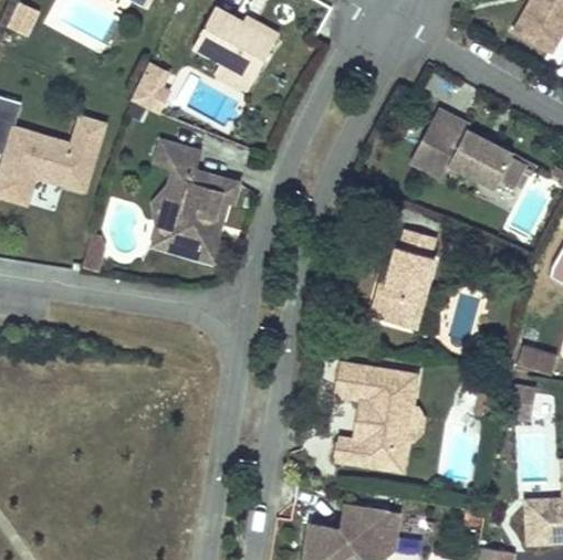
[(532,0),(515,29),(556,52),(562,41),(562,0),(532,0)]
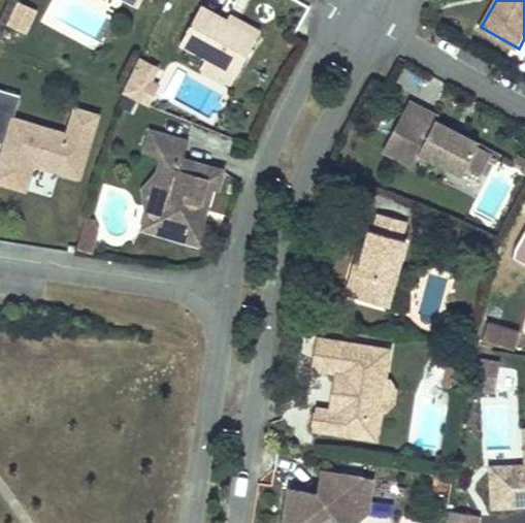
[(24,37),(35,13),(19,6),(8,29),(24,37)]
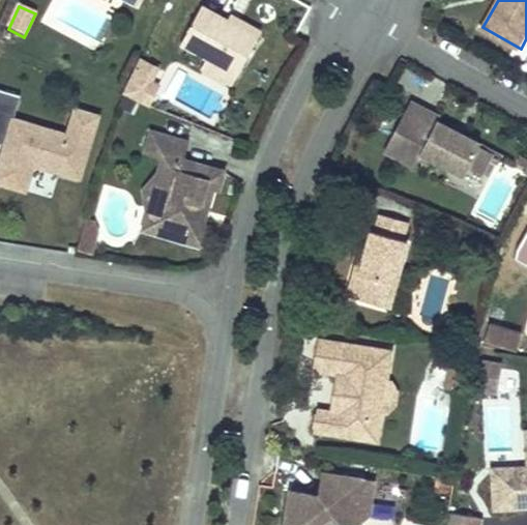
[(258,36),(202,7),(181,46),(207,60),(237,76),(258,36)]
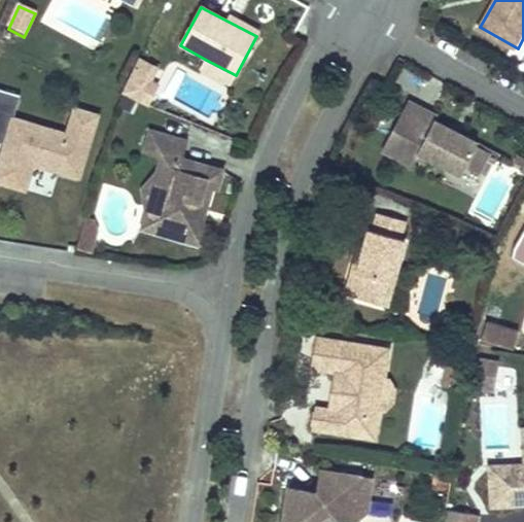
[(236,75),(206,60),(201,68),(231,84),(236,75)]
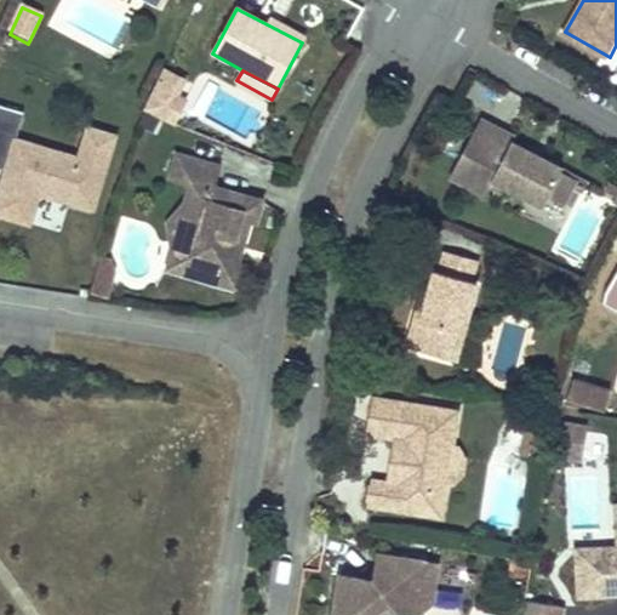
[(180,102),(188,86),(166,75),(153,102),(182,118),(187,109),(180,102)]
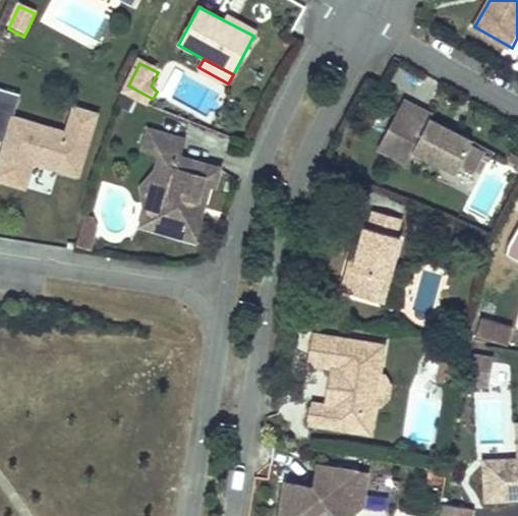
[(0,79),(0,129),(8,131),(16,82),(0,79)]
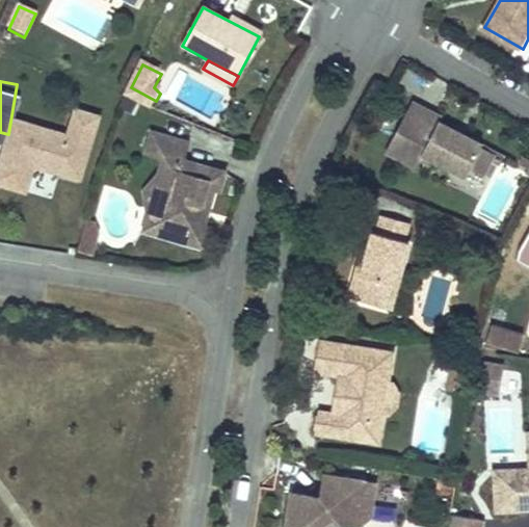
[(156,101),(131,87),(126,99),(151,111),(156,101)]
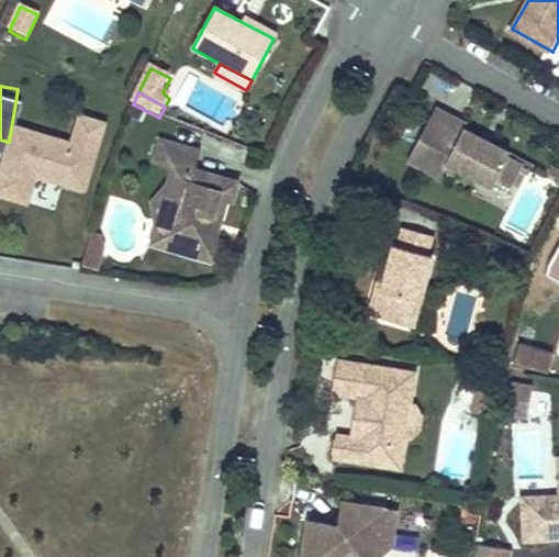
[(87,186),(110,113),(80,104),(71,131),(14,114),(0,159),(0,189),(30,198),(37,171),(87,186)]
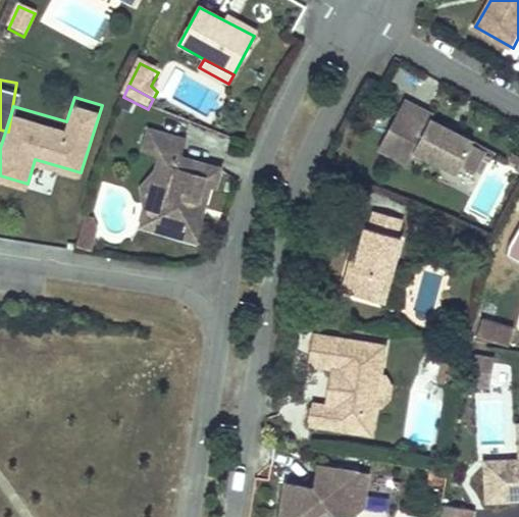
[(473,172),(483,154),(470,147),(472,144),(430,120),(432,115),(405,100),(377,147),(406,163),(413,151),(455,174),(460,165),(473,172)]
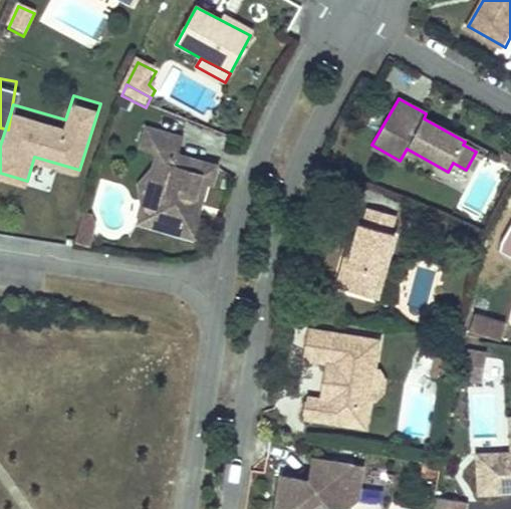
[(159,151),(155,168),(169,188),(144,208),(159,227),(200,237),(205,219),(192,215),(195,203),(200,204),(205,182),(209,183),(214,164),(178,155),(182,140),(145,131),(142,146),(159,151)]
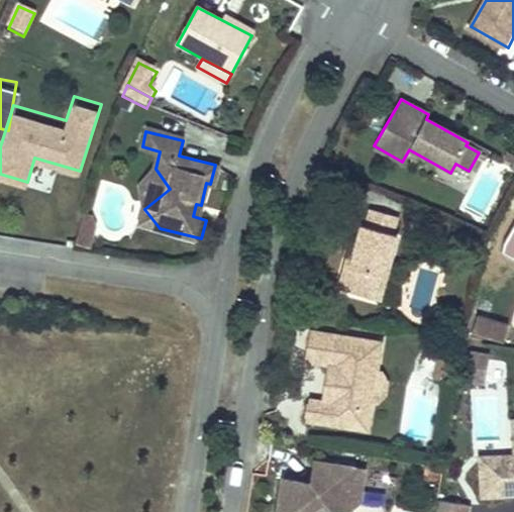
[(170,189),(156,169),(140,184),(144,209),(170,189)]
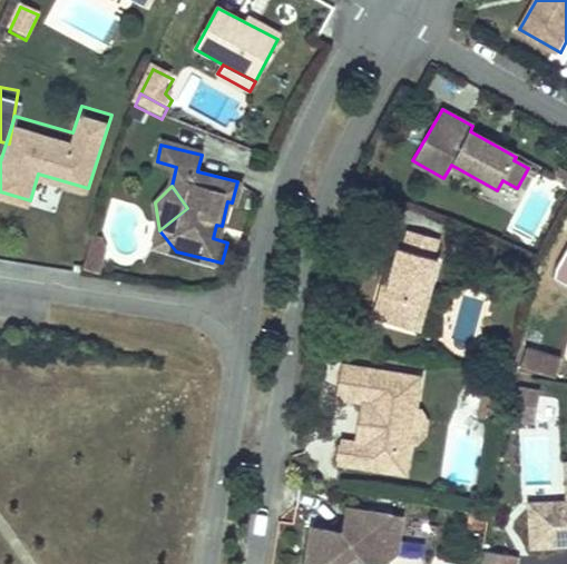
[(388,269),(374,319),(417,330),(436,263),(430,261),(437,237),(407,229),(400,253),(397,253),(391,269),(388,269)]
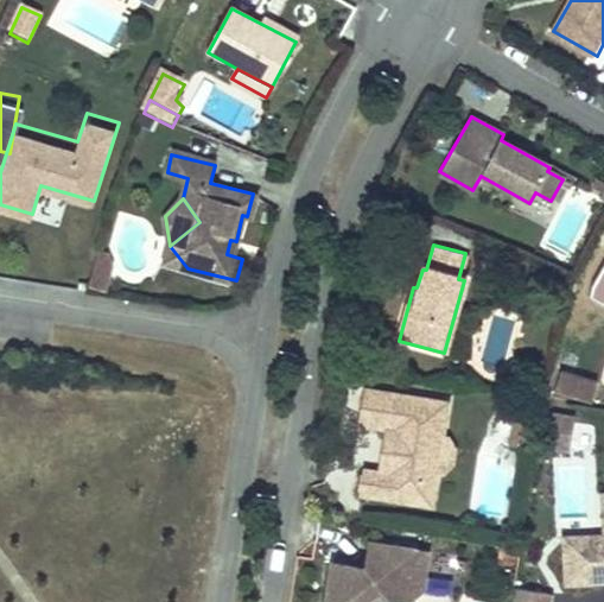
[(603,267),(591,292),(603,299),(603,267)]
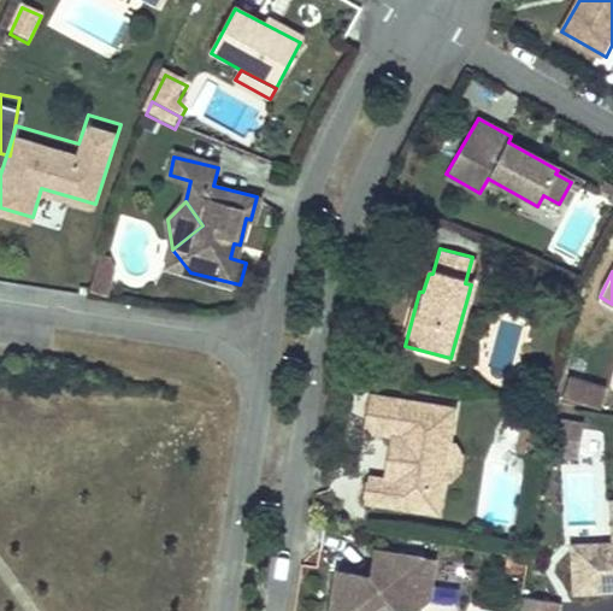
[(596,385),(573,379),(567,398),(590,404),(596,385)]
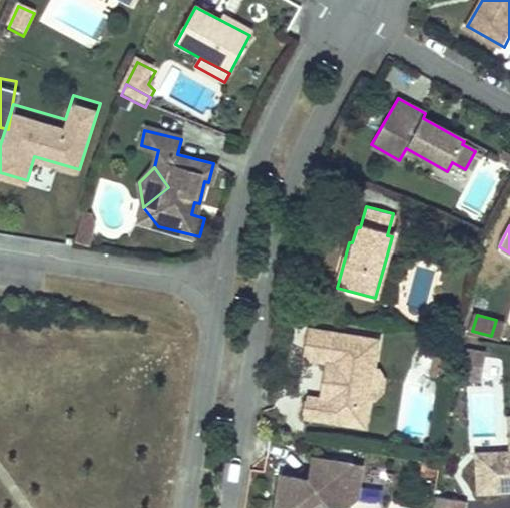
[(508,323),(496,320),(491,336),(503,340),(508,323)]
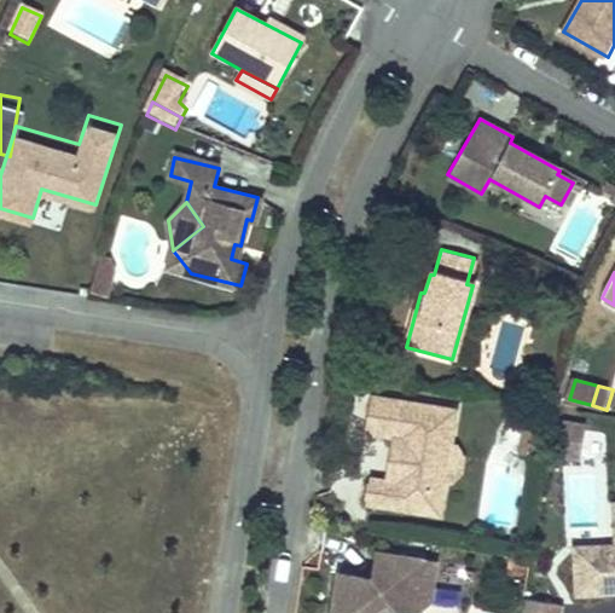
[(569,399),(567,408),(605,418),(607,410),(592,405),(569,399)]
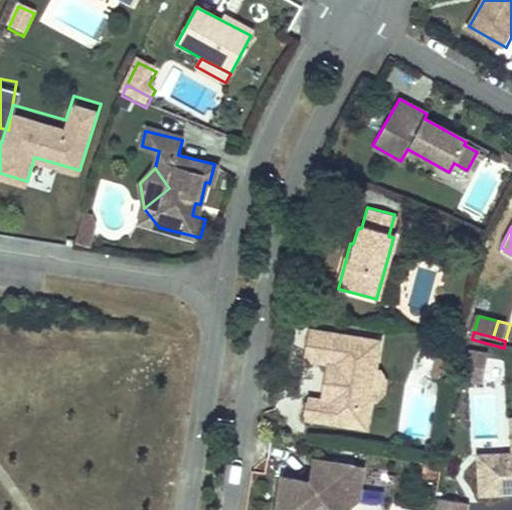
[(309,334),(304,360),(324,364),(335,366),(328,402),(318,400),(310,399),(306,422),(365,433),(380,346),(309,334)]
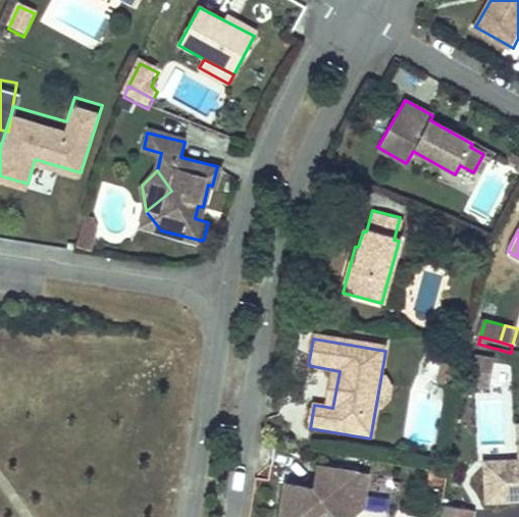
[(434,350),(432,364),(440,366),(436,388),(450,391),(457,355),(434,350)]
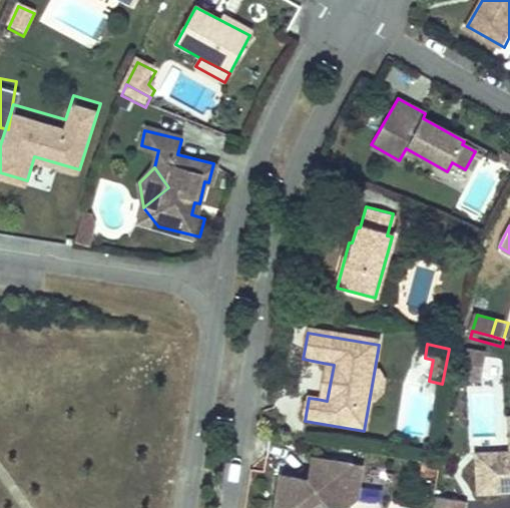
[(488,360),(468,356),(467,361),(487,365),(488,360)]
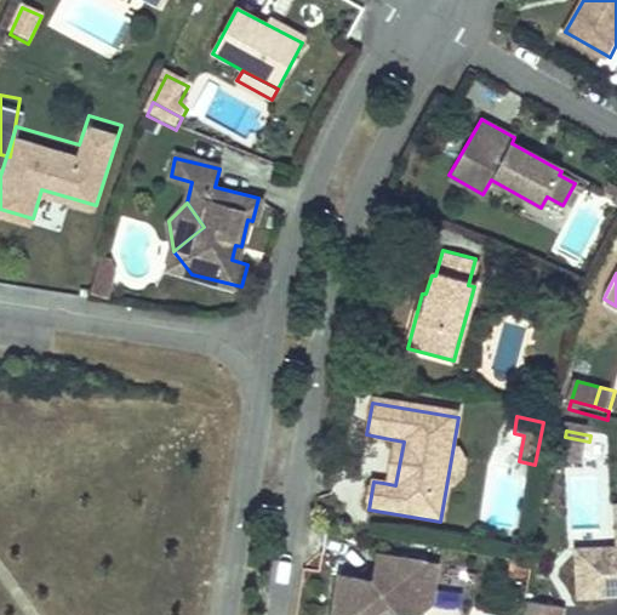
[(565,437),(560,466),(584,470),(589,442),(565,437)]
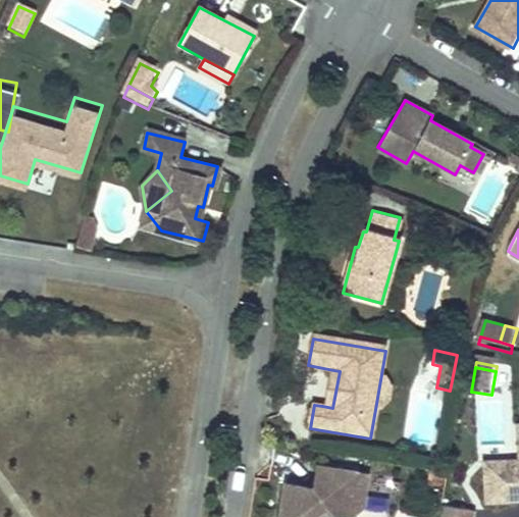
[(322,406),(332,408),(340,371),(328,369),(322,406)]
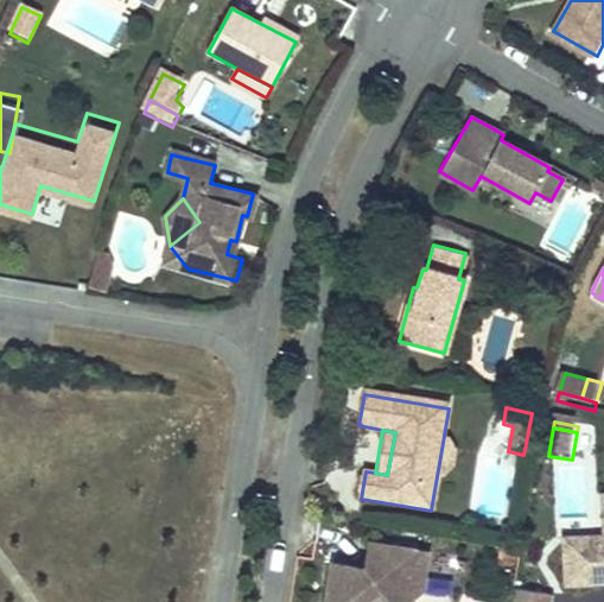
[(568,547),(571,588),(603,584),(603,544),(568,547)]
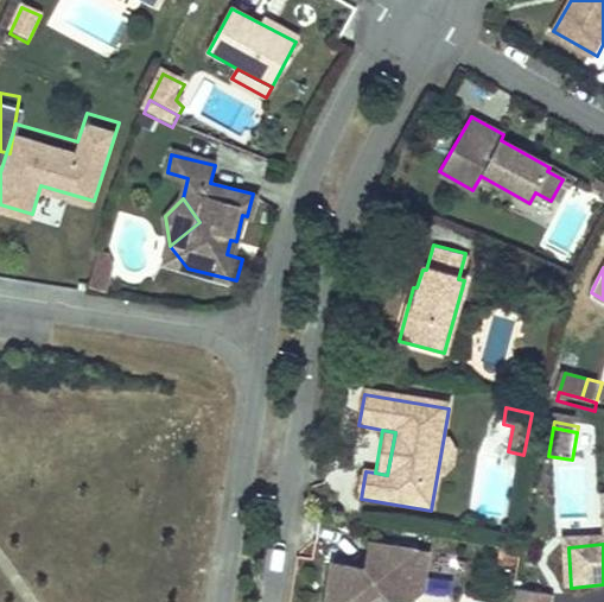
[(368,575),(328,569),(322,601),(366,601),(379,597),(382,601),(414,601),(423,596),(430,557),(372,549),(368,575)]
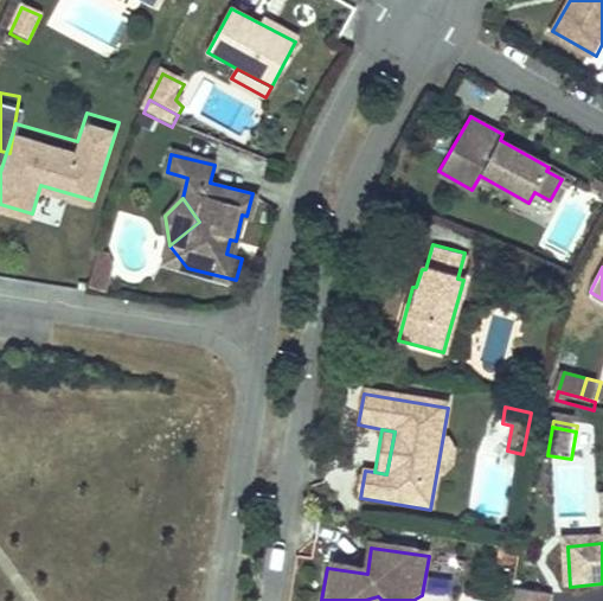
[(551,600),(555,583),(514,576),(510,600),(551,600)]
